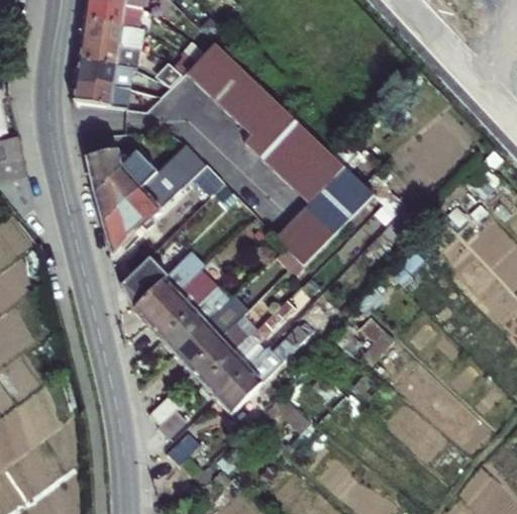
[(88,0),(88,3),(108,6),(108,3),(126,5),(128,7),(140,8),(142,9),(143,0),(88,0)]
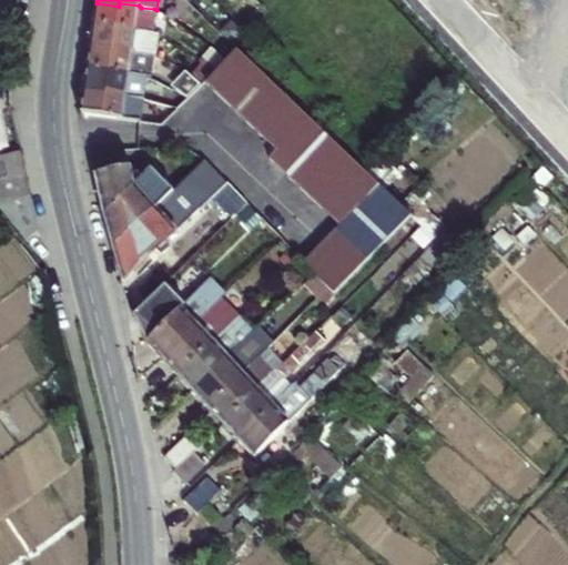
[(119,7),(97,3),(93,22),(151,30),(154,9),(141,8),(139,6),(119,3),(119,7)]
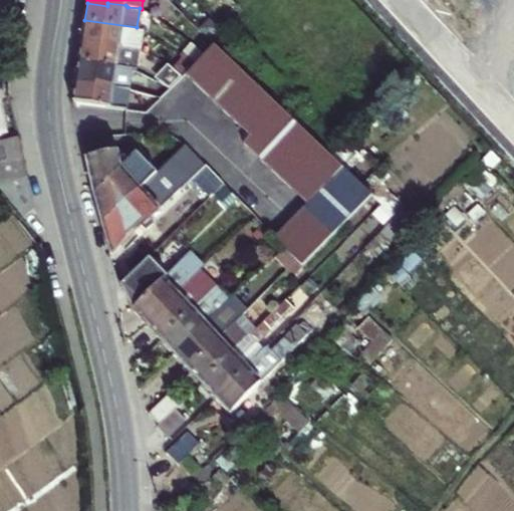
[(162,19),(152,12),(145,22),(155,29),(162,19)]
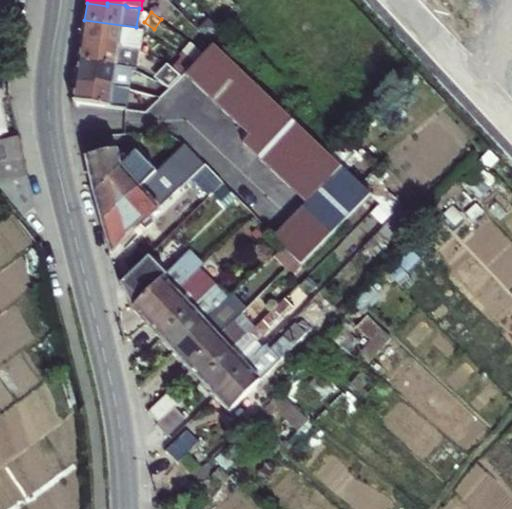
[(118,46),(140,48),(143,28),(136,27),(84,20),(81,40),(100,42),(100,46),(118,48),(118,46)]
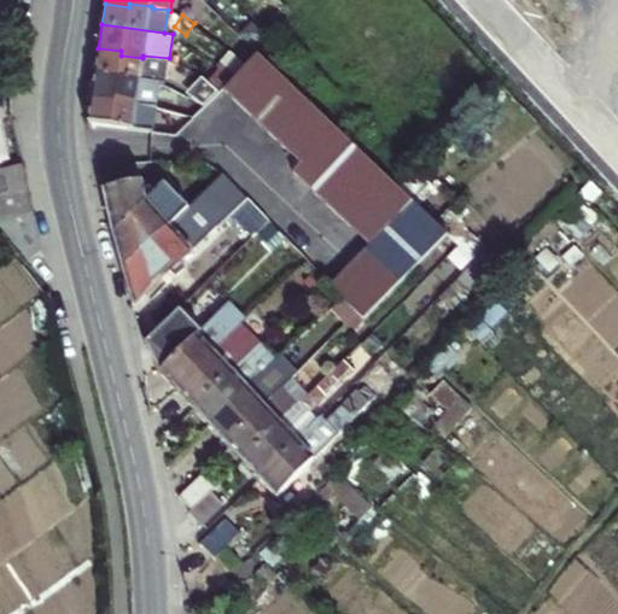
[(243,36),(229,50),(244,64),(257,50),(243,36)]
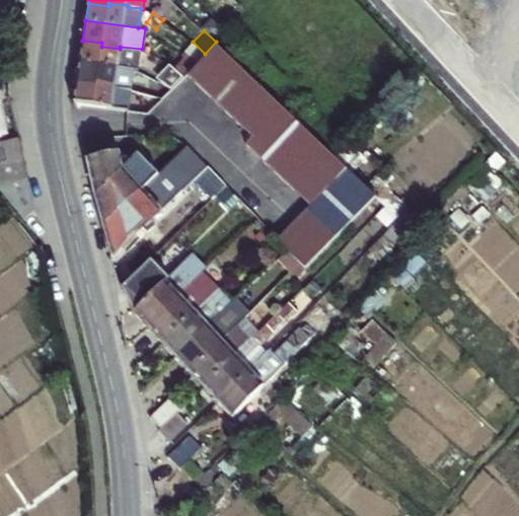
[(82,41),(79,62),(132,69),(139,70),(142,49),(120,47),(120,49),(101,47),(101,43),(82,41)]
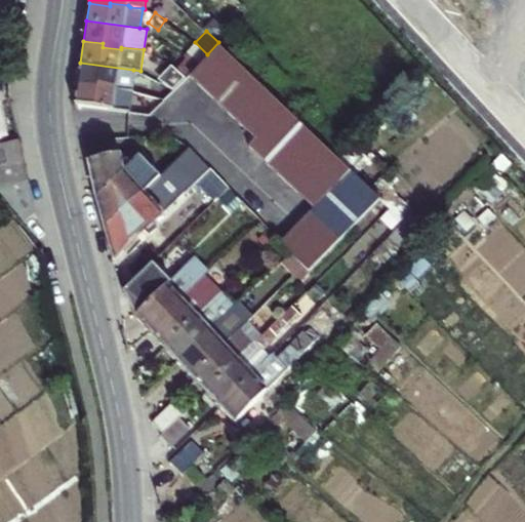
[(187,56),(196,65),(203,57),(207,54),(195,42),(185,53),(187,56)]
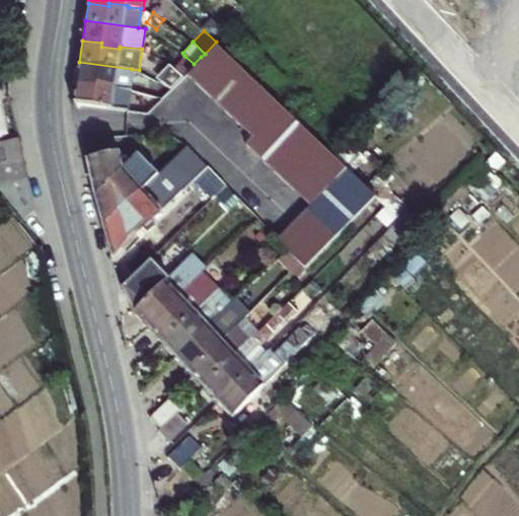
[(377,196),(216,42),(205,54),(201,57),(194,64),(186,73),(249,133),(242,140),(307,203),(276,236),(306,267),(377,196)]
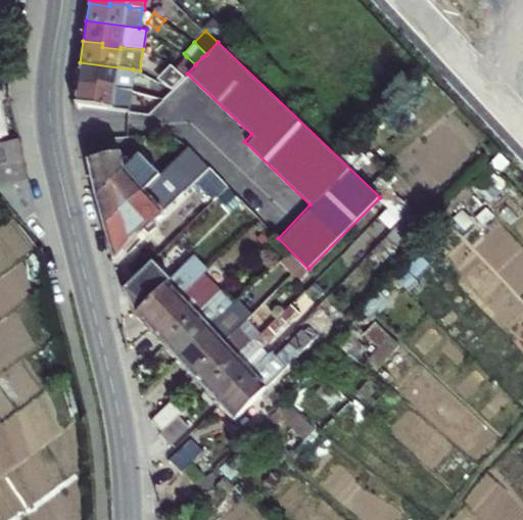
[(195,64),(186,56),(176,67),(184,77),(187,74),(195,64)]
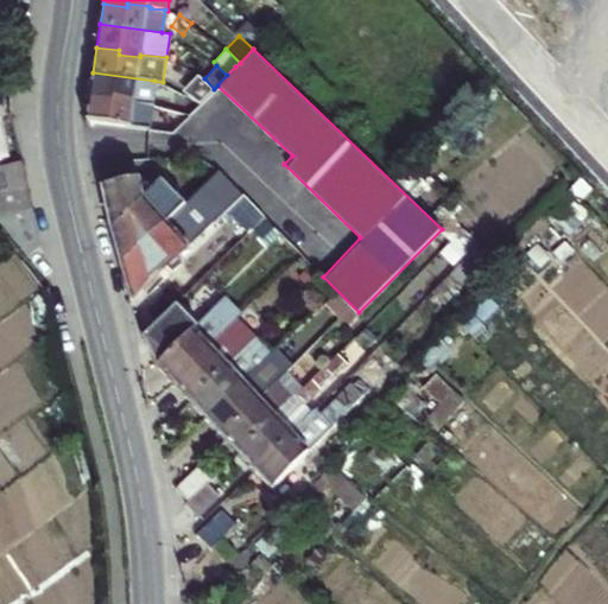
[(134,101),(133,102),(151,105),(154,81),(93,72),(89,99),(112,102),(113,97),(134,101)]
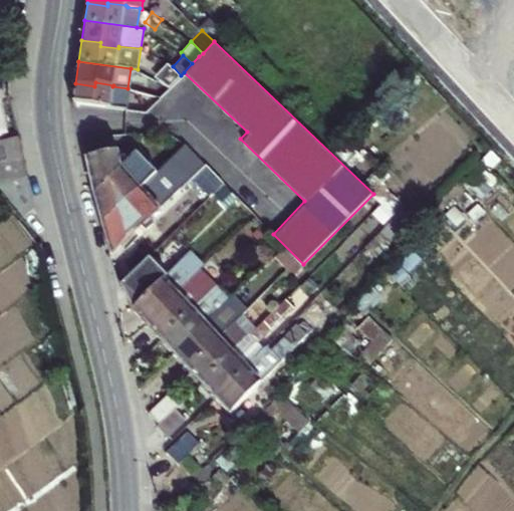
[(181,75),(173,66),(160,79),(169,87),(181,75)]
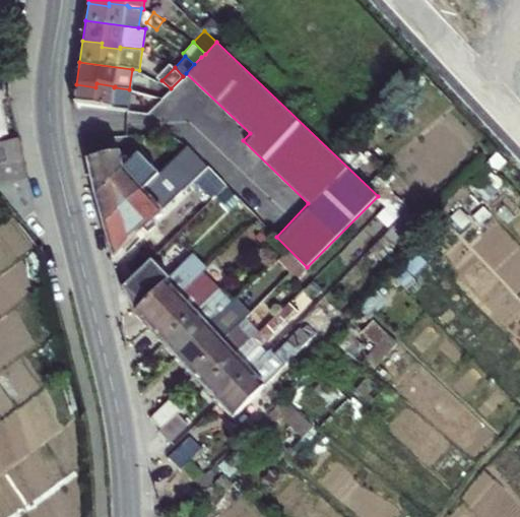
[(165,94),(171,88),(161,80),(148,94),(160,99),(165,94)]
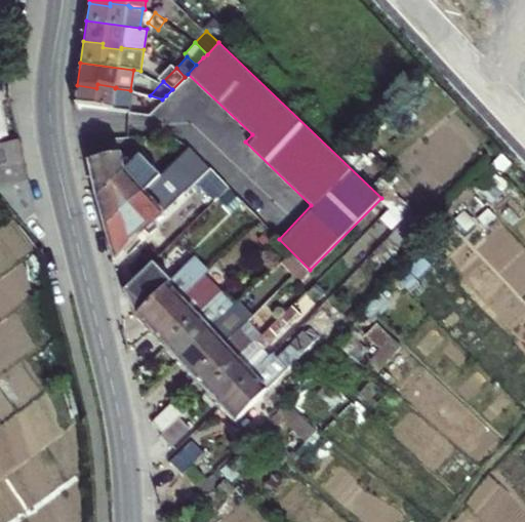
[(74,105),(127,112),(130,90),(115,88),(116,87),(97,84),(96,88),(77,85),(74,105)]
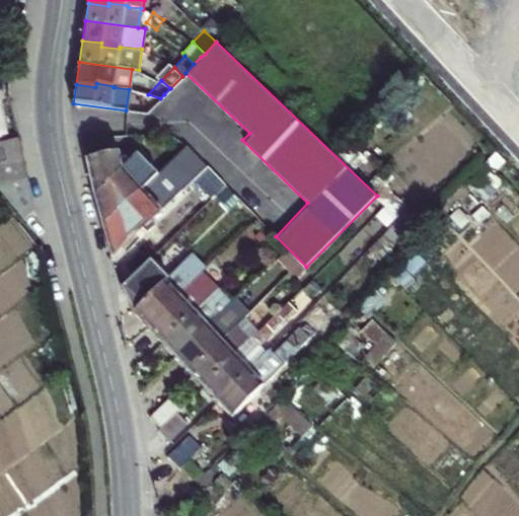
[(148,94),(145,94),(142,113),(146,113),(160,98),(148,94)]
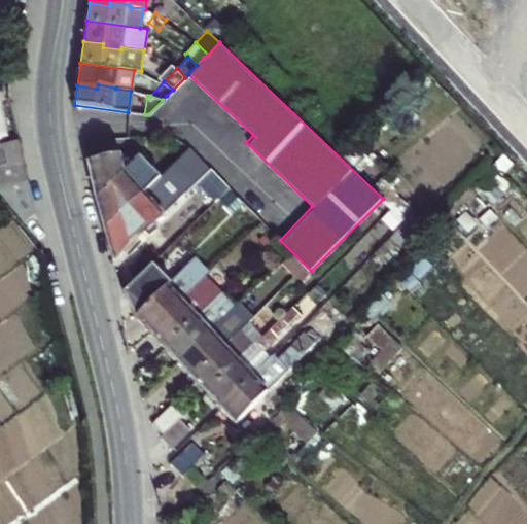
[(0,165),(23,160),(16,137),(0,141),(0,165)]
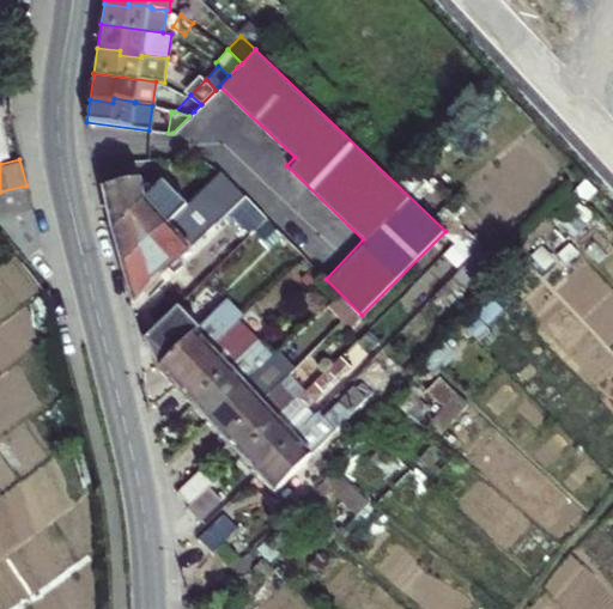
[(97,168),(101,187),(135,178),(129,159),(97,168)]
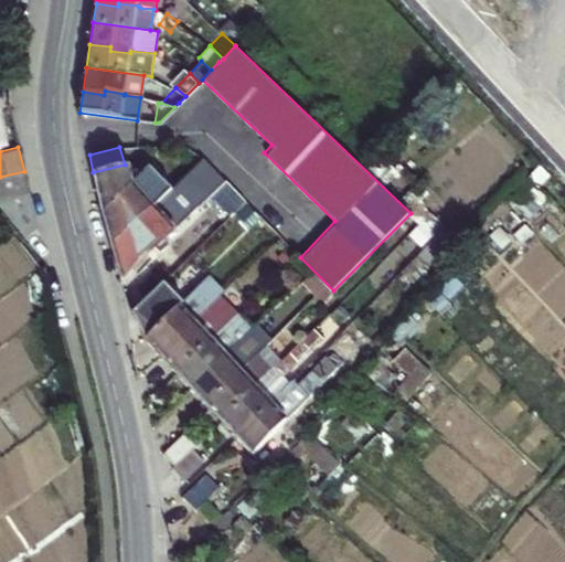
[(125,165),(93,172),(102,209),(102,210),(130,182),(149,163),(153,159),(148,154),(140,161),(125,165)]
